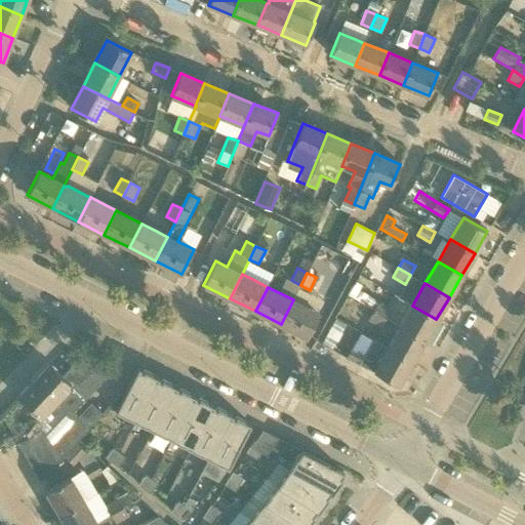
[(293,299),(281,324),(307,337),(325,301),(298,289),(293,299)]
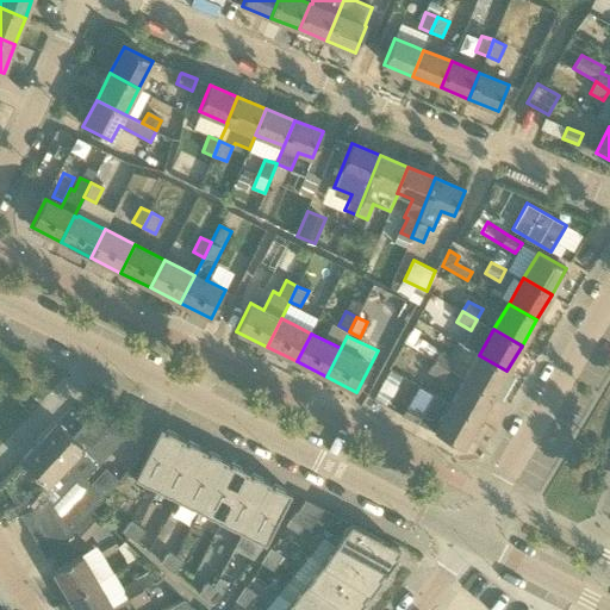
[(425,342),(421,350),(433,359),(439,349),(425,342)]
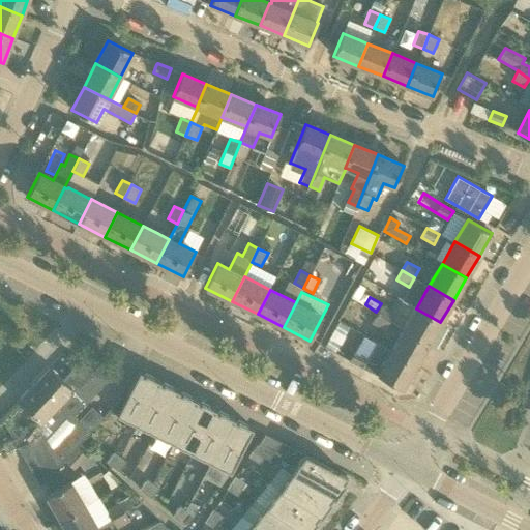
[(403,301),(398,311),(396,311),(391,320),(405,328),(403,330),(428,345),(440,322),(416,308),(406,302),(403,301)]
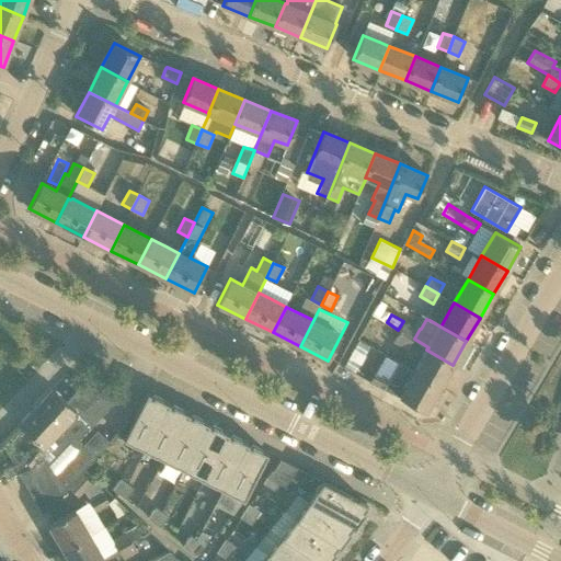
[(412,339),(418,330),(403,321),(398,330),(412,339)]
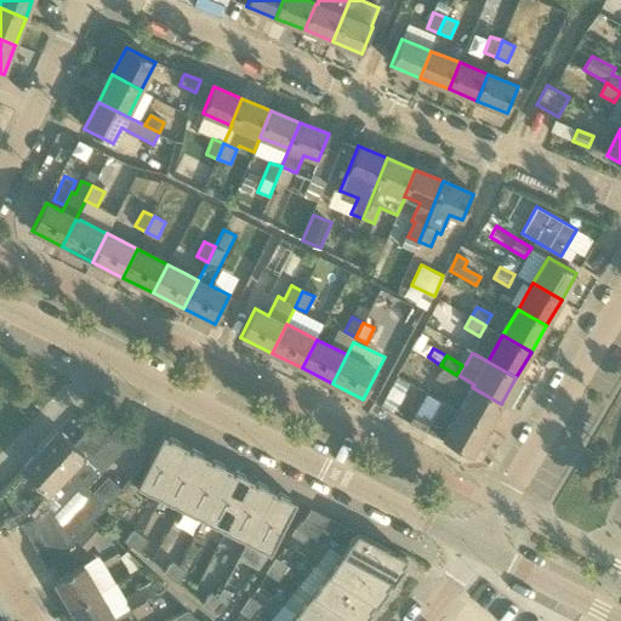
[(456,375),(440,365),(433,377),(449,387),(456,375)]
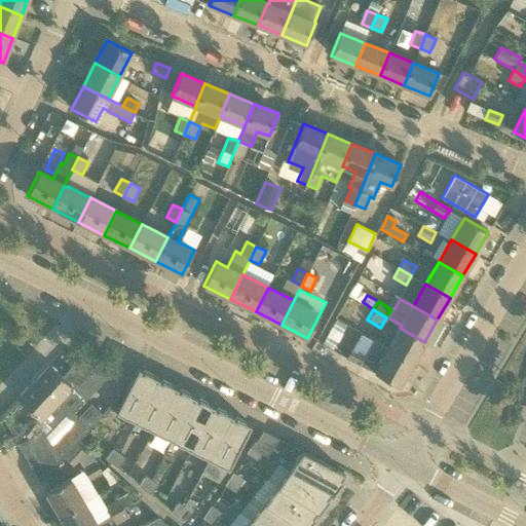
[(400,328),(392,340),(388,348),(387,350),(412,364),(424,342),(400,328)]
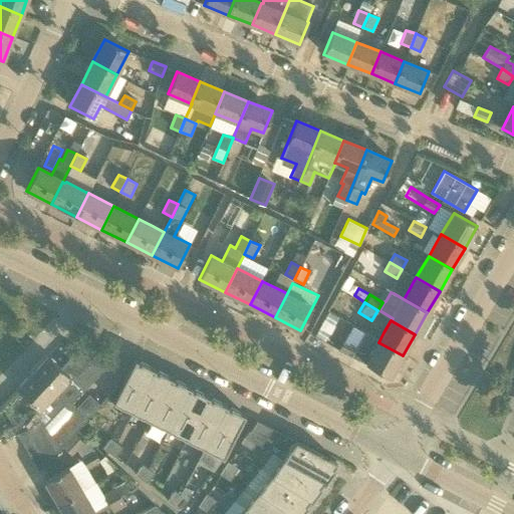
[(390,377),(403,355),(378,342),(351,326),(343,341),(339,350),(366,363),(390,377)]
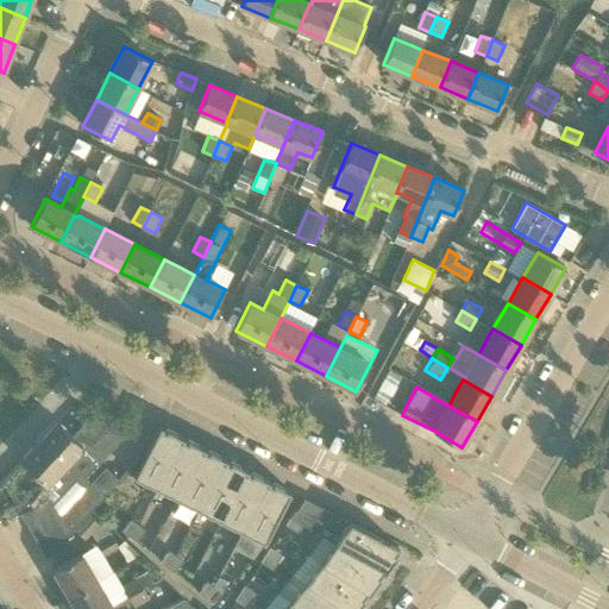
[(86,478),(100,462),(57,421),(20,460),(46,484),(38,494),(39,495),(33,501),(37,504),(46,500),(54,510),(61,522),(68,535),(89,510),(106,494),(93,481),(90,483),(86,478)]
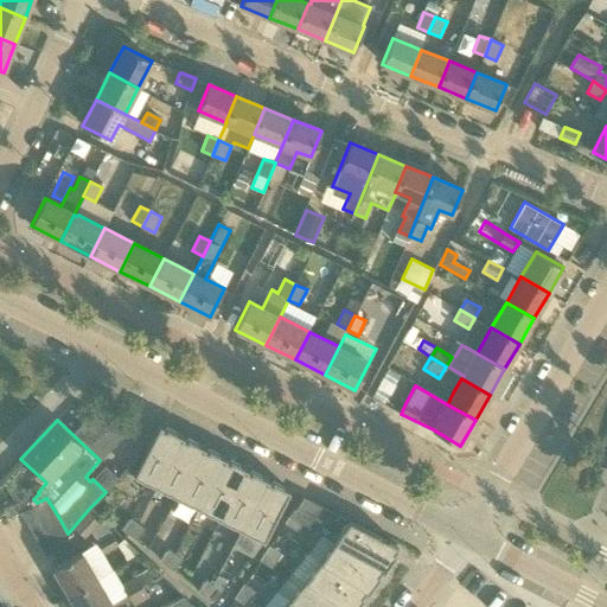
[(159,489),(183,439),(184,436),(166,428),(165,430),(161,428),(163,426),(159,425),(134,475),(147,483),(148,481),(155,486),(159,489)]
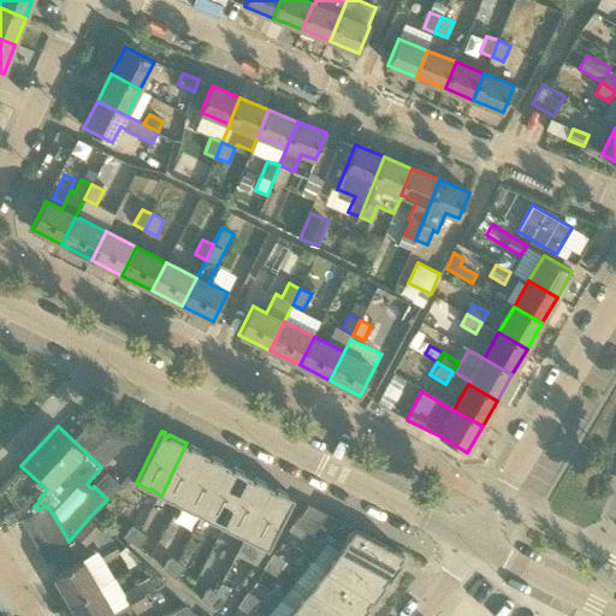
[(183,507),(207,456),(208,455),(190,445),(189,448),(185,445),(161,496),(171,501),(172,499),(179,504),(183,507)]
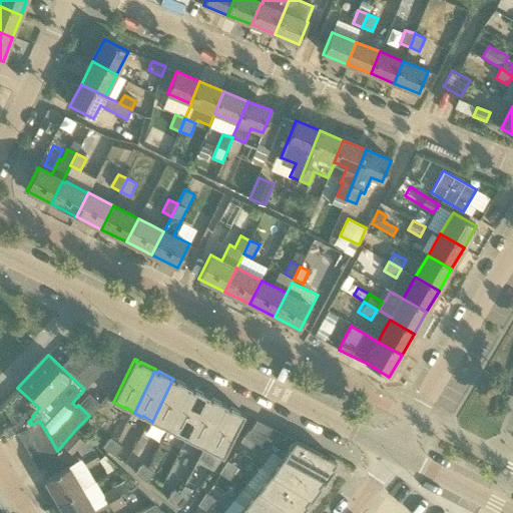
[(170,431),(190,389),(191,388),(176,380),(175,382),(172,380),(152,422),(160,426),(161,426),(167,429),(170,431)]
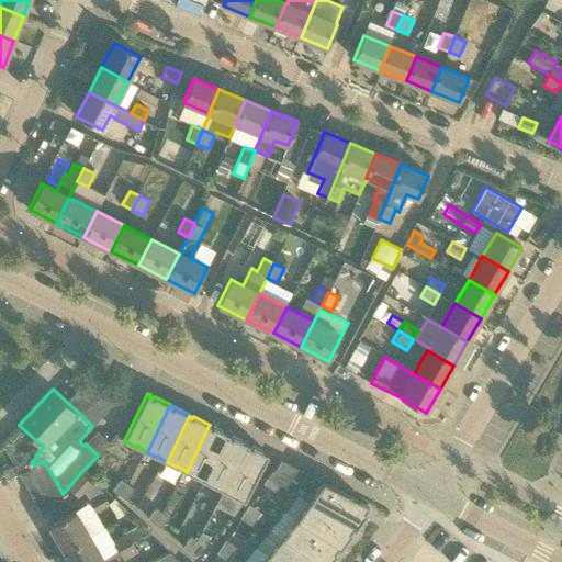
[(206,482),(228,436),(229,435),(213,426),(212,428),(209,426),(187,472),(195,476),(197,476),(203,480),(206,482)]
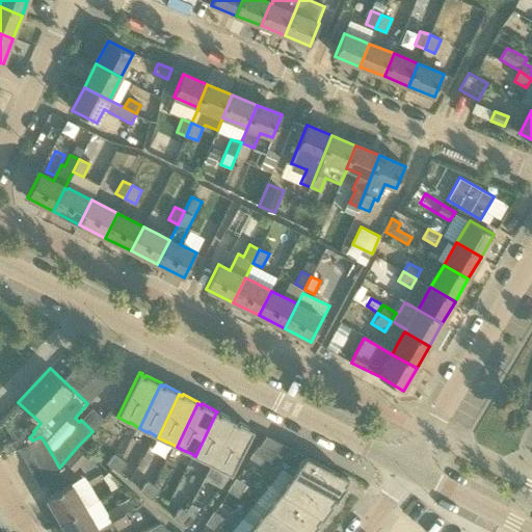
[(214,466),(235,423),(236,421),(220,413),(219,415),(216,413),(195,456),(204,460),(205,460),(211,463),(214,466)]
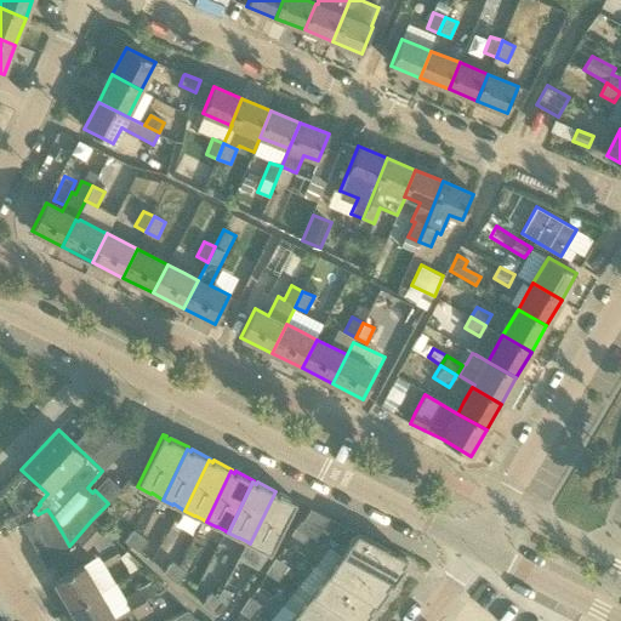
[(274,494),(250,543),(260,548),(261,548),(268,552),(268,553),(269,553),(296,502),(279,493),(278,495),(274,494)]
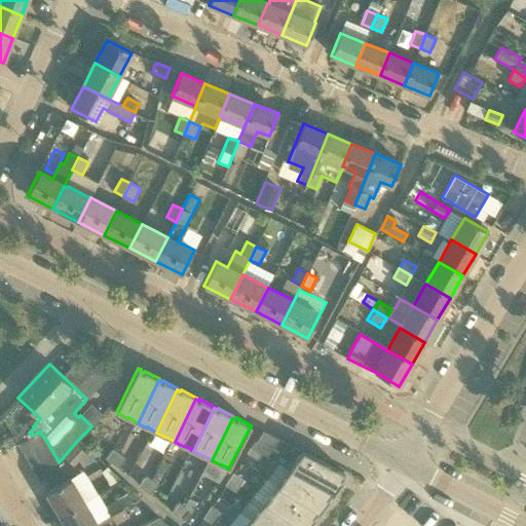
[(263,430),(260,435),(256,441),(255,441),(251,446),(262,454),(274,437),(263,430)]
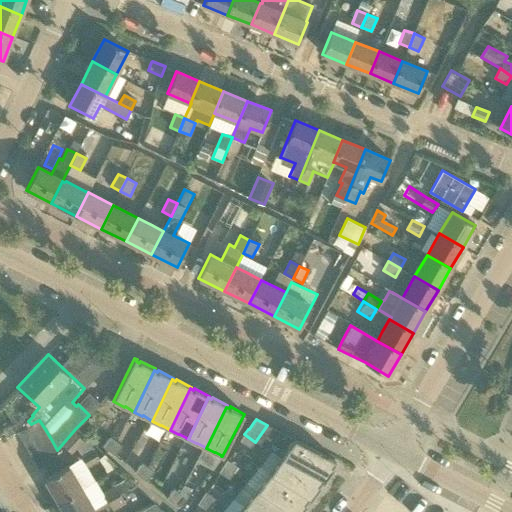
[(23,442),(45,429),(39,420),(31,424),(17,432),(17,433),(23,442)]
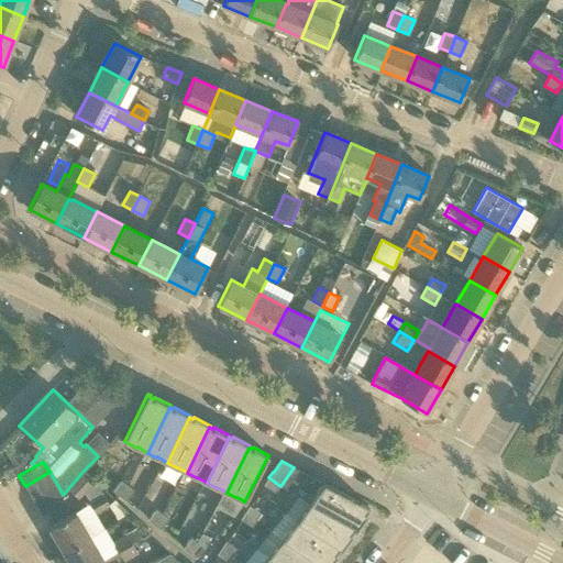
[(32,498),(56,483),(50,472),(25,486),(32,498)]
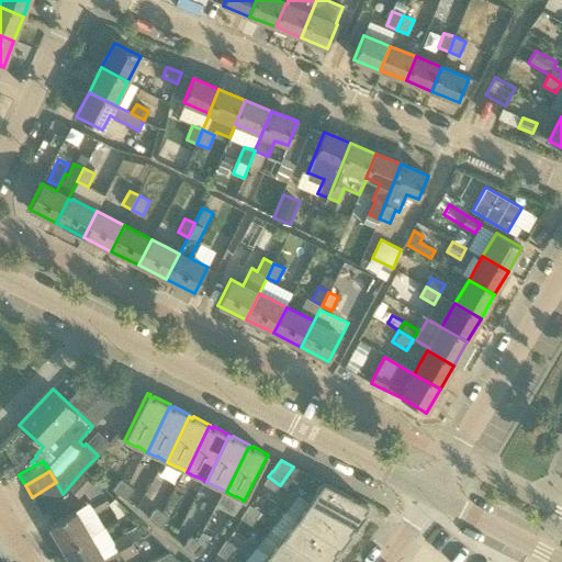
[(79,498),(85,493),(96,513),(110,505),(103,494),(93,482),(83,473),(69,489),(79,498)]
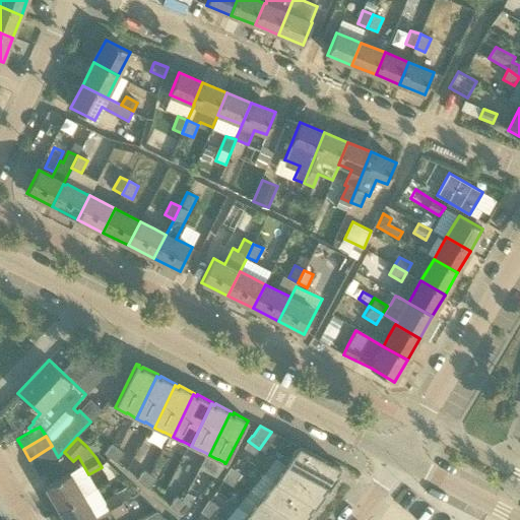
[(258,448),(248,441),(244,447),(254,454),(258,448)]
